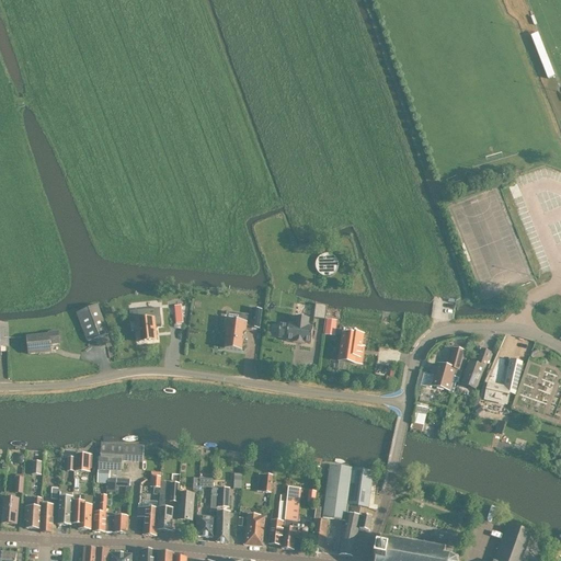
[(535,26),(551,72),(558,70),(541,24),(535,26)]
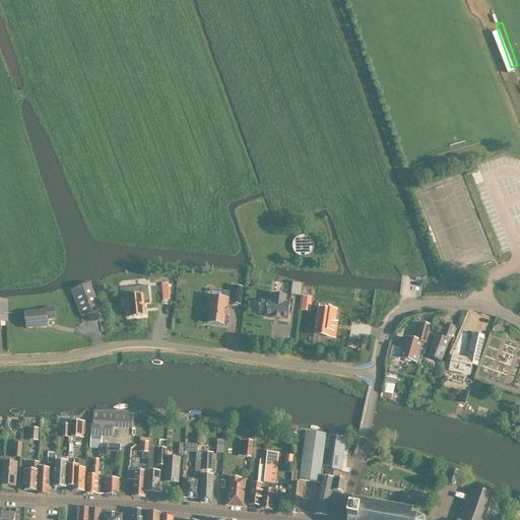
[(303,282),(291,280),(289,295),(301,296),(303,282)]
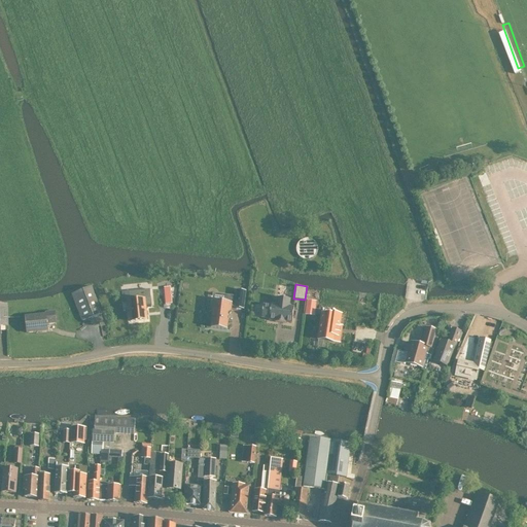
[(71,292),(81,320),(101,312),(91,285),(71,292)]
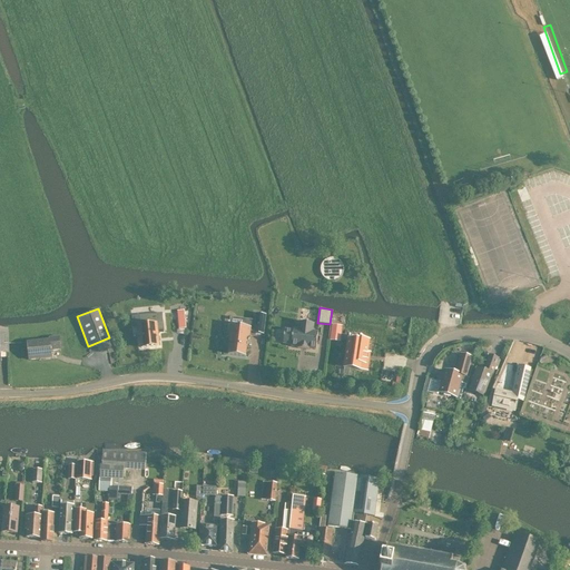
[(138,314),(130,315),(131,325),(138,324),(140,346),(158,344),(157,330),(164,328),(161,312),(138,314)]
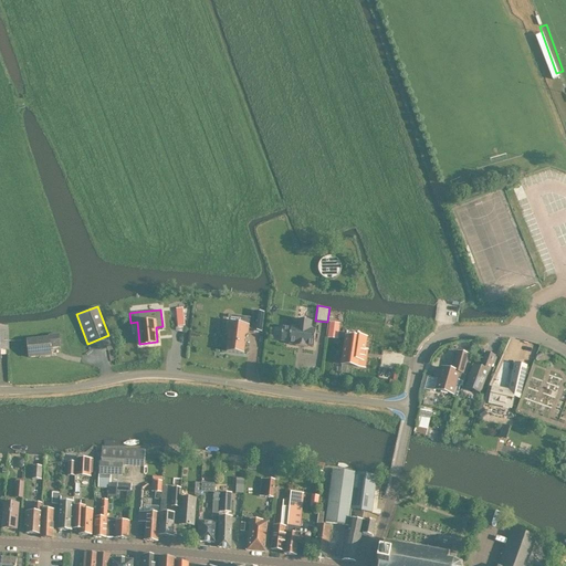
[(243,323),(226,321),(224,329),(228,333),(226,350),(243,353),(244,343),(243,342),(244,335),(247,333),(248,333),(248,327),(251,327),(251,329),(261,331),(263,311),(253,310),(252,318),(244,317),(243,323)]
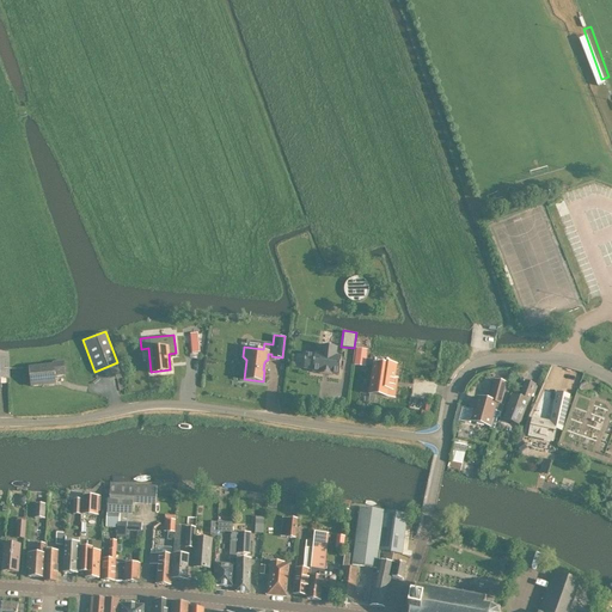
[(336,346),(320,343),(319,352),(314,352),(314,353),(305,352),(303,367),(312,368),(312,371),(319,371),(319,372),(331,374),(331,373),(338,374),(341,355),(335,354),(336,346)]
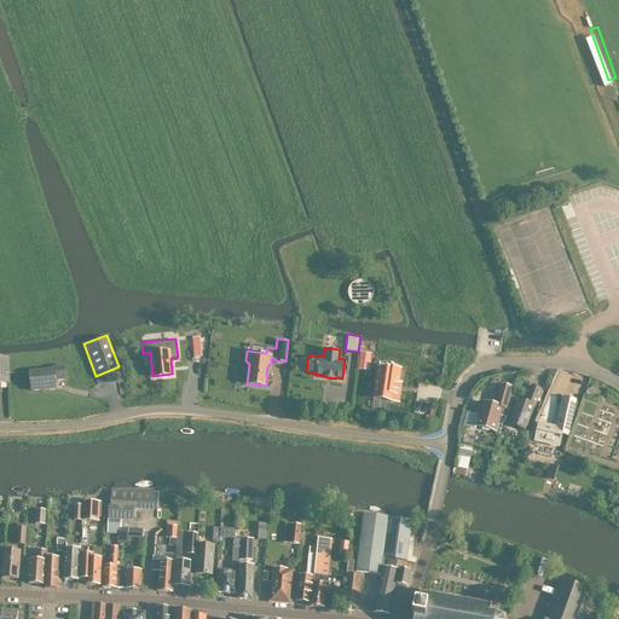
[(370,352),(360,351),(358,368),(364,369),(364,366),(369,366),(370,352)]
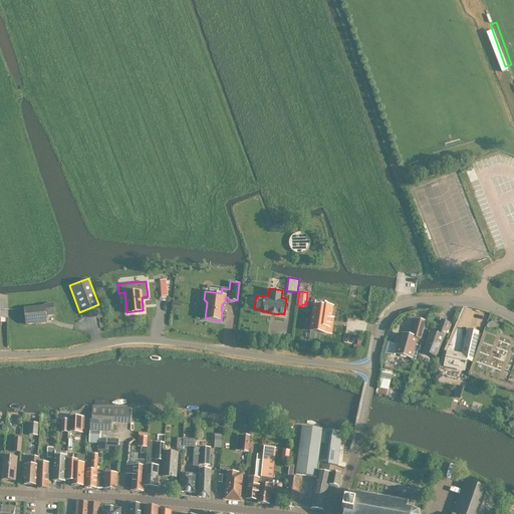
[(45,319),(45,314),(54,313),(52,302),(43,303),(43,304),(24,306),(26,323),(34,322),(33,320),(45,319)]
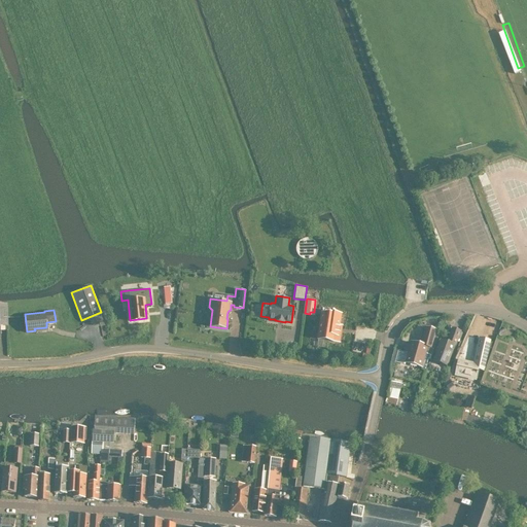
[(320,312),(316,338),(334,340),(335,334),(338,335),(341,313),(326,311),(326,312),(320,312)]
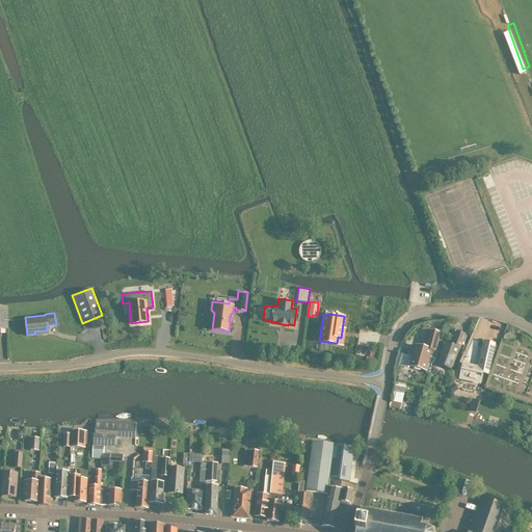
[(408,365),(425,369),(425,371),(428,372),(432,360),(433,361),(442,336),(439,335),(440,333),(428,329),(424,346),(415,344),(415,345),(409,344),(407,354),(397,351),(394,363),(398,364),(407,366),(408,365)]
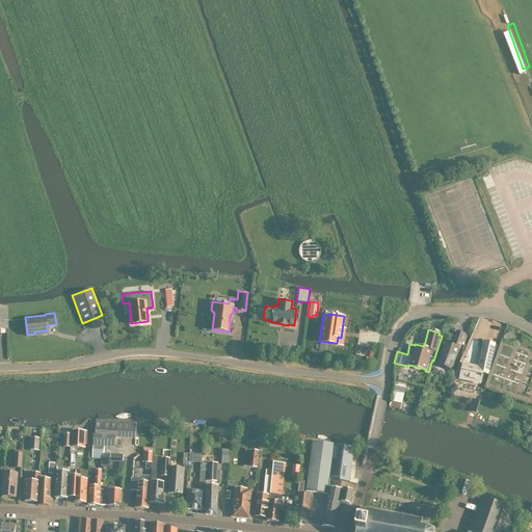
[(436,364),(450,369),(463,334),(456,330),(451,344),(445,342),(436,364)]
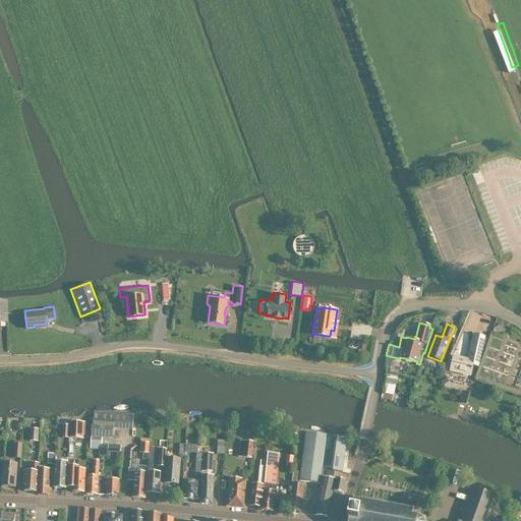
[(452,355),(449,370),(470,374),(472,363),(477,364),(480,348),(483,349),(485,343),(482,342),(483,336),(473,334),(468,358),(452,355)]
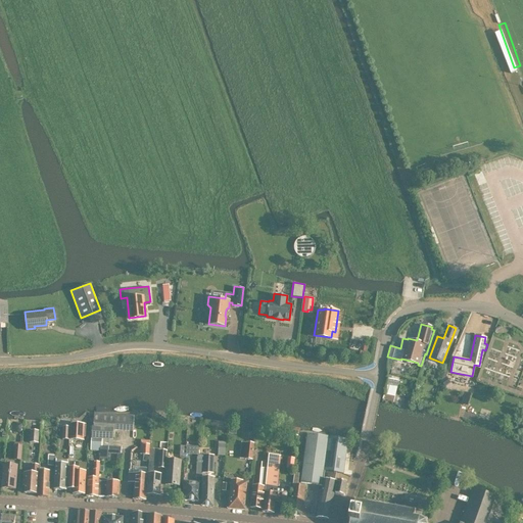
[(386,393),(395,395),(399,379),(390,377),(386,393)]
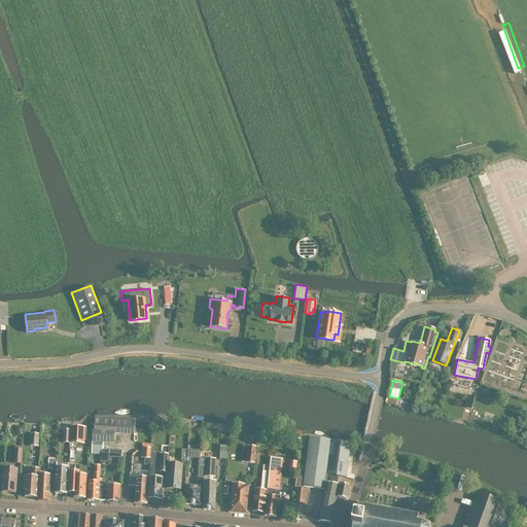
[(464,406),(471,407),(475,395),(466,393),(464,406)]
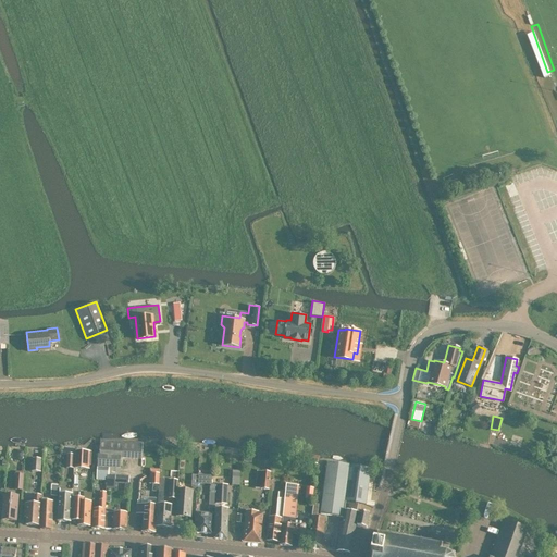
[(97,466),(108,466),(120,467),(120,455),(140,456),(141,441),(124,440),(99,438),(99,452),(98,452),(97,466)]
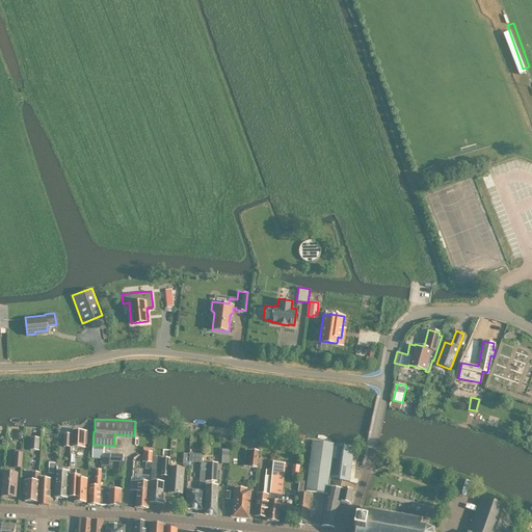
[(71,447),(84,447),(85,430),(72,429),(71,447)]
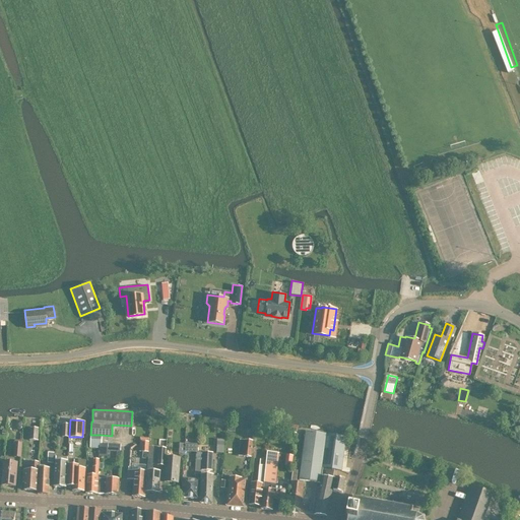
[(29,439),(38,440),(38,428),(29,428),(29,439)]
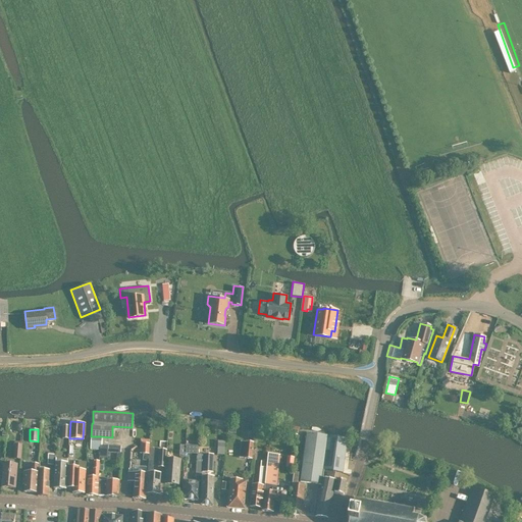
[(300,480),(321,483),(327,434),(306,431),(300,480)]
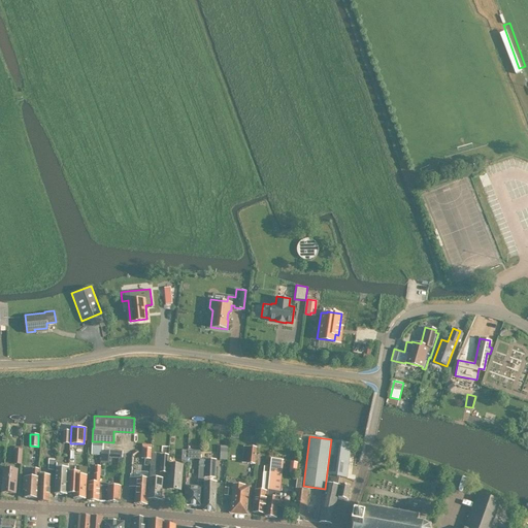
[(330,523),(331,523),(335,503),(334,499),(337,485),(337,483),(338,476),(342,476),(345,476),(351,442),(331,439),(325,483),(326,484),(325,489),(319,521),(330,523)]
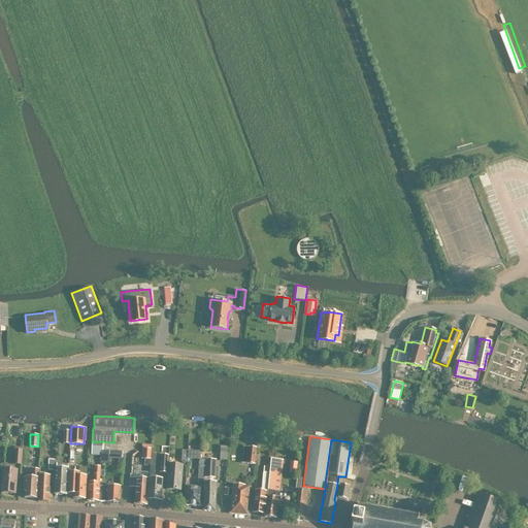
[(102,441),(92,441),(92,447),(91,453),(100,454),(100,447),(102,448),(102,441)]
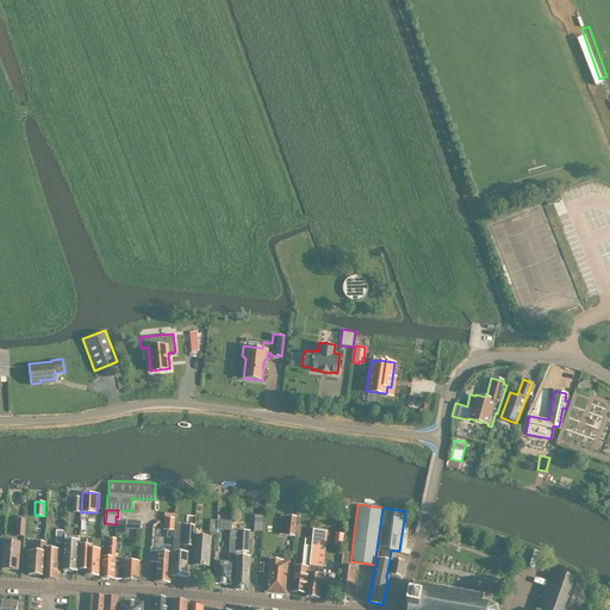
[(130,520),(131,511),(118,510),(118,517),(116,516),(116,524),(116,534),(125,535),(125,528),(141,529),(142,521),(130,520)]
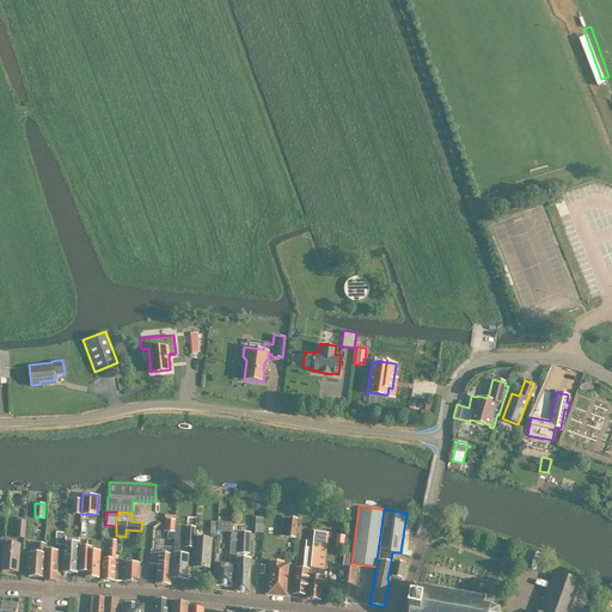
[(221,514),(221,524),(233,522),(233,513),(221,514)]
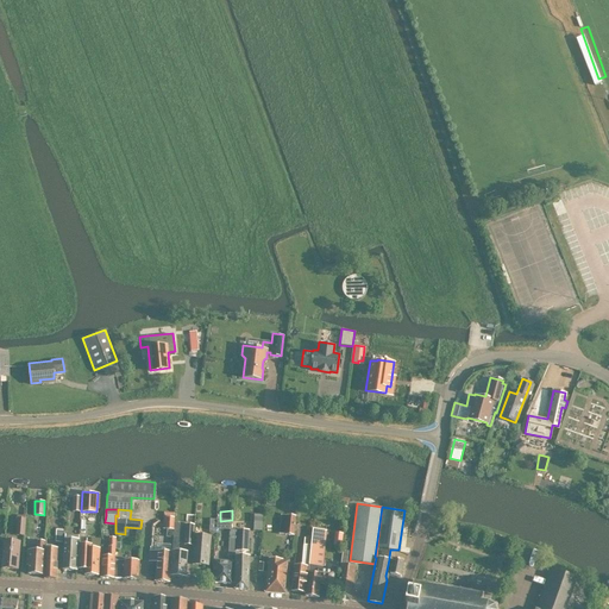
[(284,533),(294,534),(295,515),(287,514),(284,533)]
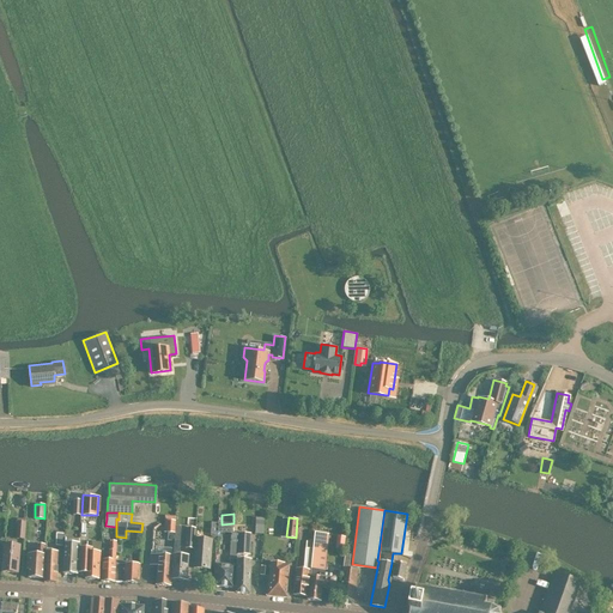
[(165,532),(174,532),(175,520),(167,519),(165,532)]
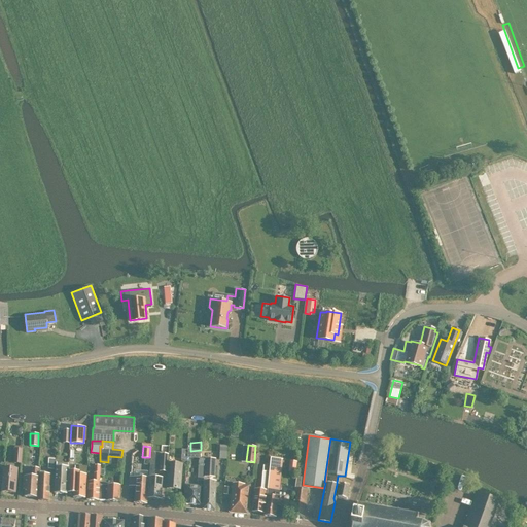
[(148,477),(147,497),(160,498),(162,477),(151,477),(151,472),(153,472),(155,451),(151,451),(149,463),(148,476),(148,477)]
